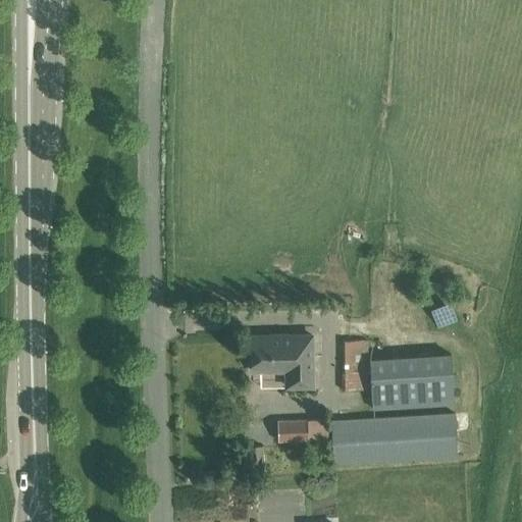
[(314,334),(252,335),(252,370),(288,370),(288,386),(315,385),(314,334)]
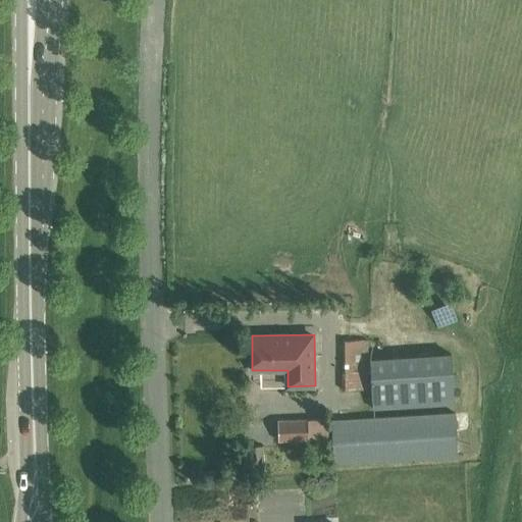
[(344,372),(342,372),(342,389),(368,389),(367,341),(344,341),(344,372)]
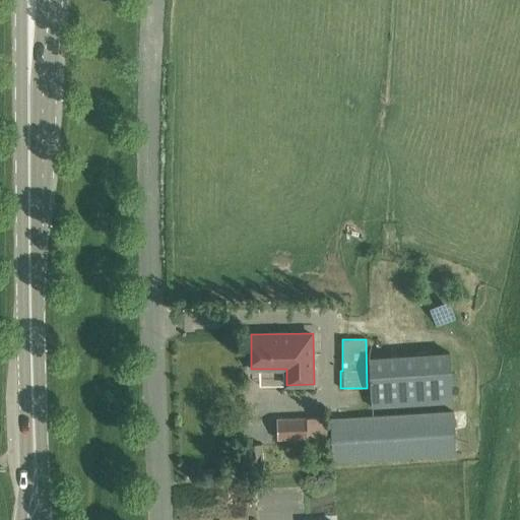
[(368,358),(372,406),(453,401),(450,352),(368,358)]
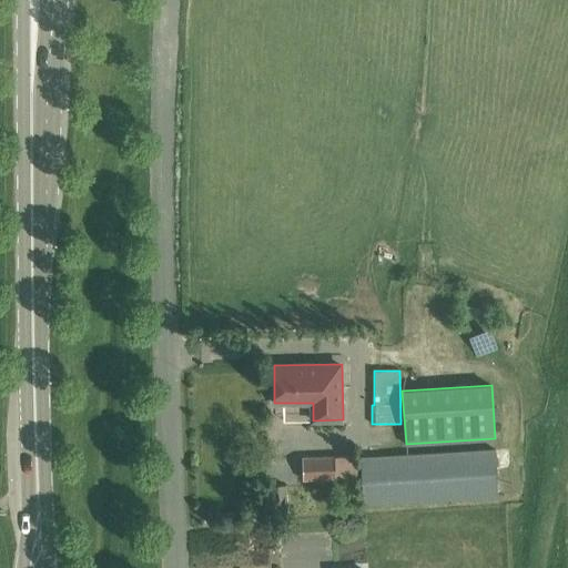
[(369,455),(359,456),(364,503),(498,495),(495,449),(465,449),(379,455),(379,446),(368,447),(369,455)]
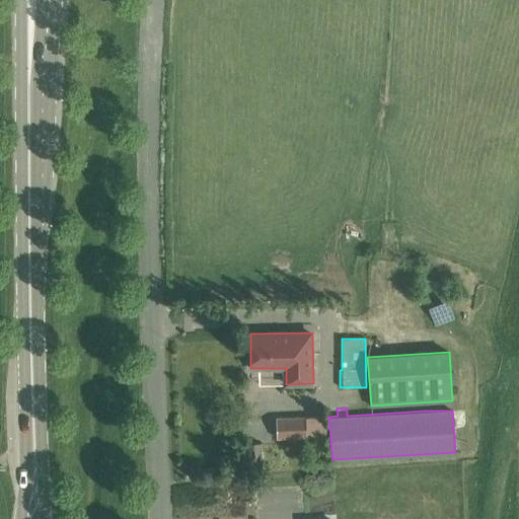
[(276,418),(277,438),(307,437),(320,437),(319,417),(306,417),(276,418)]
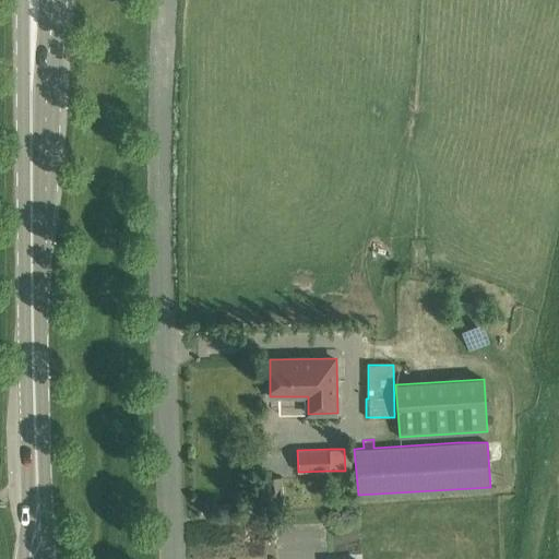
All buildings are outlined.
